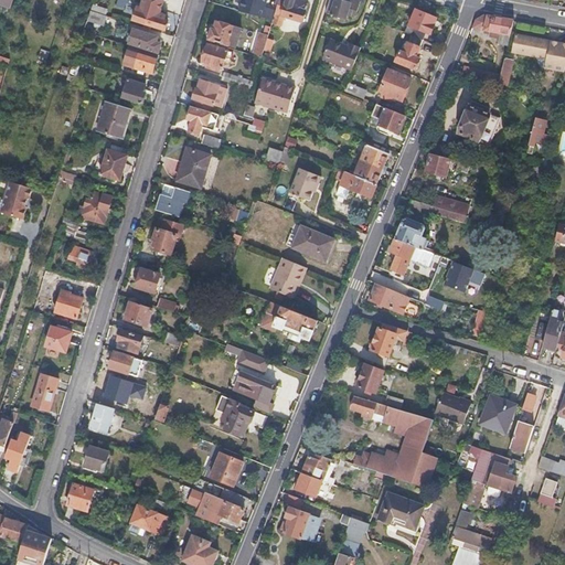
[(262,18),(267,0),(243,0),(241,11),(262,18)]
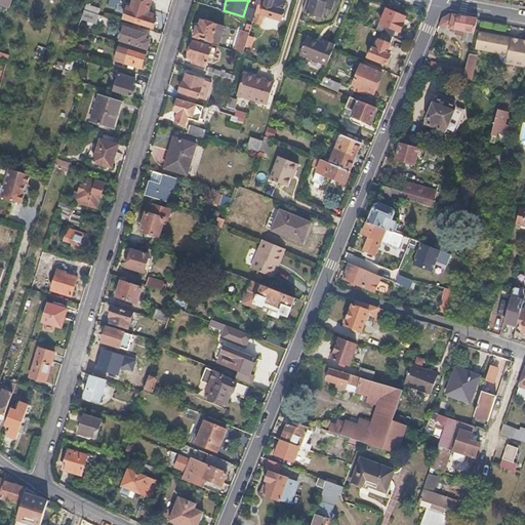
[(251,0),(248,10),(255,13),(256,12),(259,0),(251,0)]
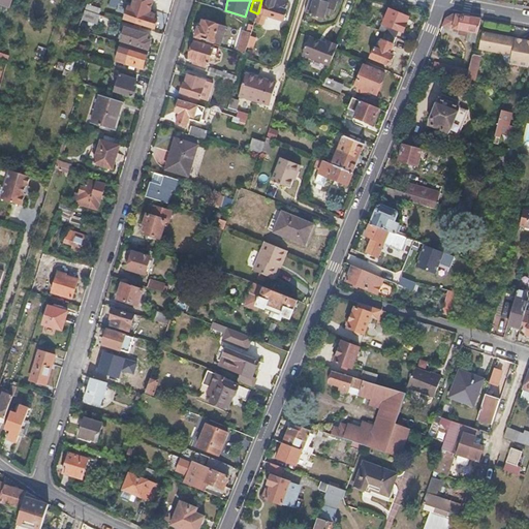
[(266,0),(261,0),(258,12),(266,14),(265,16),(267,17),(284,22),(290,4),(277,0),(270,0),(270,1),(266,0)]
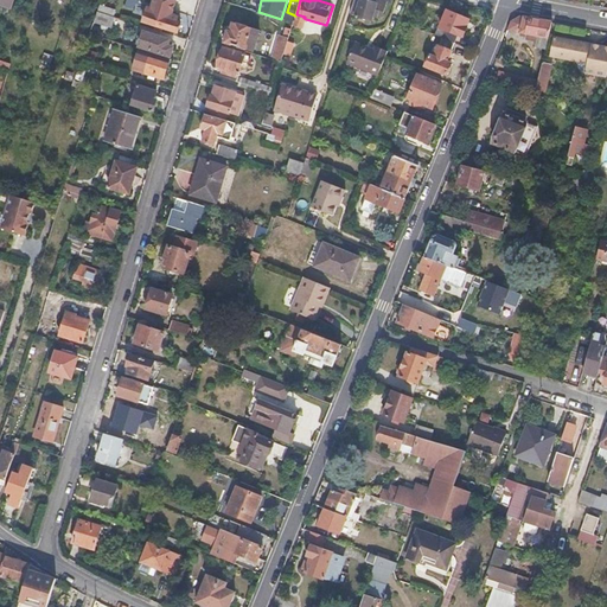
[(369,0),(355,0),(351,13),(372,20),(374,17),(377,18),(378,14),(384,17),(389,0),(378,0),(377,2),(369,0)]
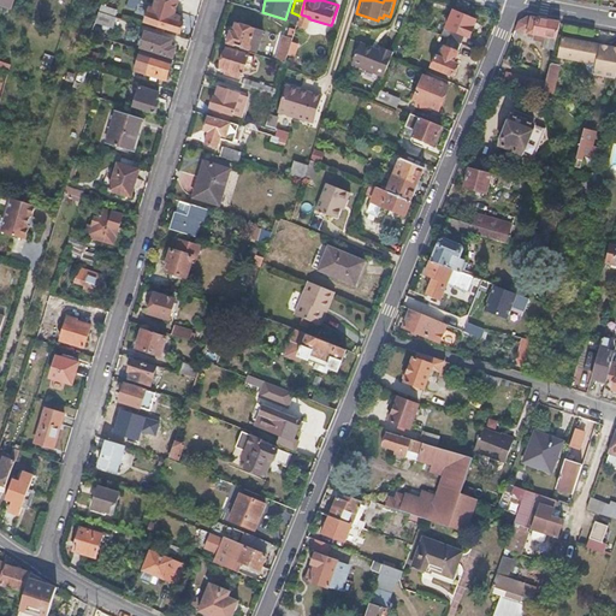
[(170,9),(152,3),(150,7),(149,7),(144,22),(157,25),(176,31),(179,33),(183,23),(178,21),(179,17),(169,13),(170,9)]
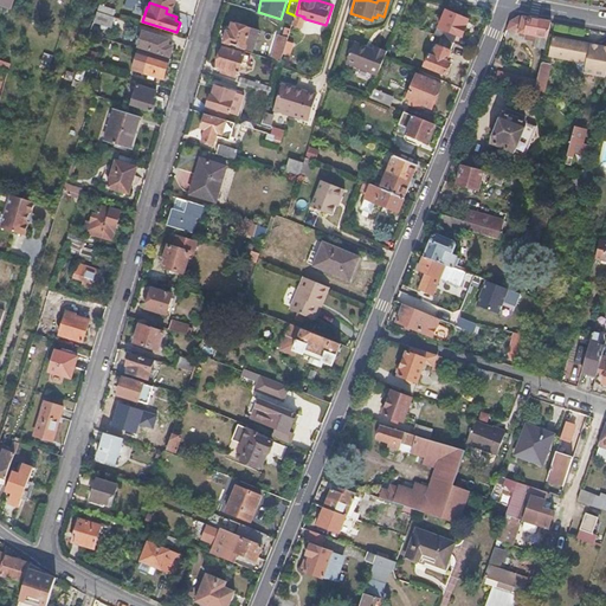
[(442,37),(455,43),(458,34),(463,36),(470,18),(446,10),(439,26),(437,26),(433,33),(442,37)]
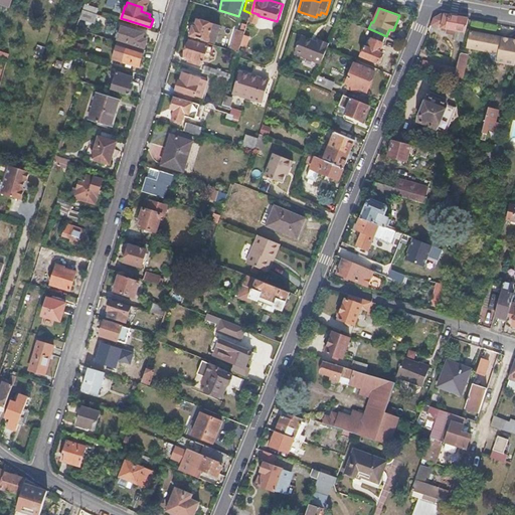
[(98,14),(82,9),(79,17),(95,22),(98,14)]
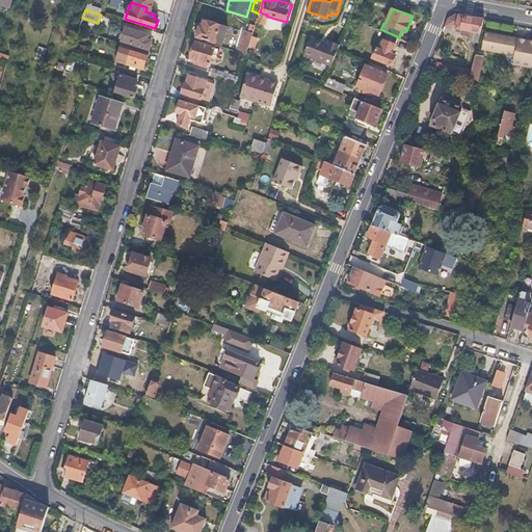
[(267,15),(260,12),(259,14),(257,23),(265,26),(268,17),(266,16),(267,15)]
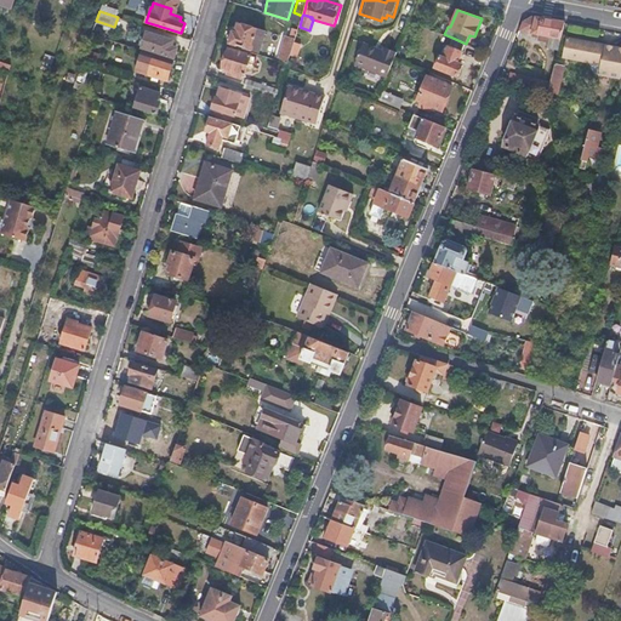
[(523,24),(519,32),(539,35),(537,41),(547,44),(546,47),(557,50),(564,22),(533,17),(523,24)]
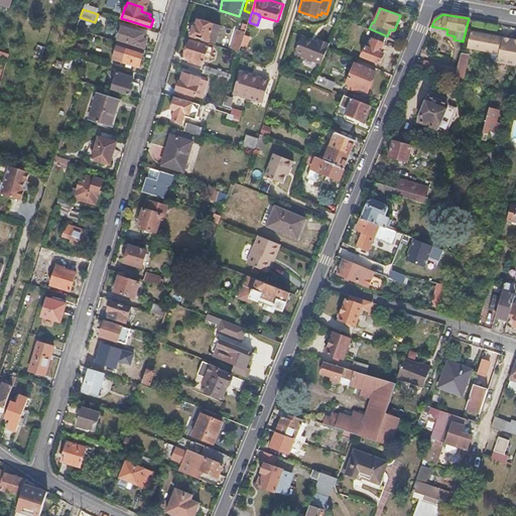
[(221,26),(199,18),(197,26),(195,25),(194,28),(191,27),(189,32),(192,33),(191,35),(216,43),(221,26)]
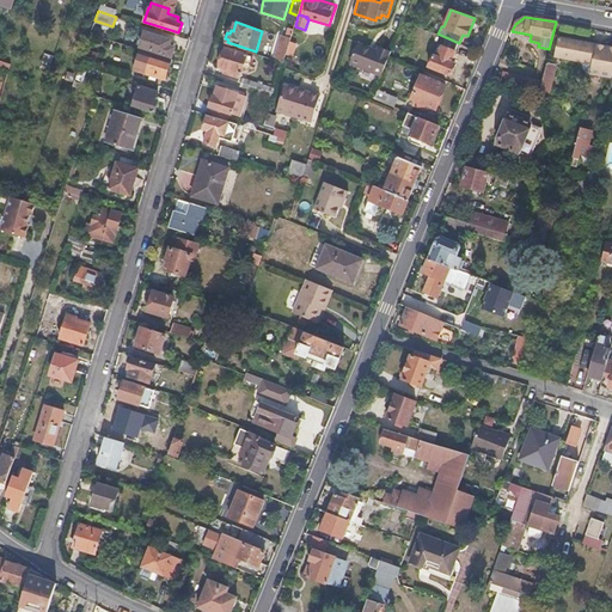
[(145,32),(140,47),(172,56),(175,47),(173,47),(173,43),(169,41),(170,40),(145,32)]
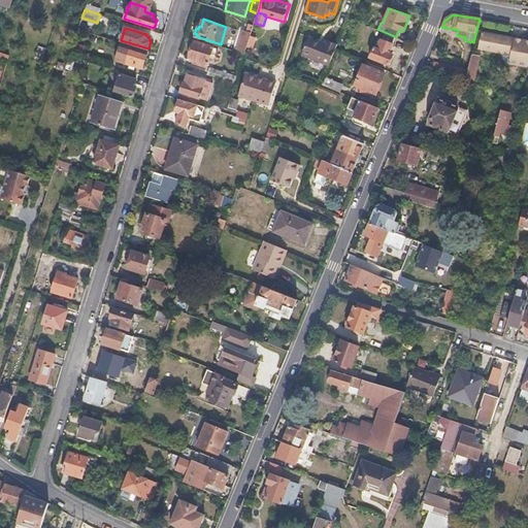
[(252,32),(244,30),(236,53),(244,55),(252,32)]
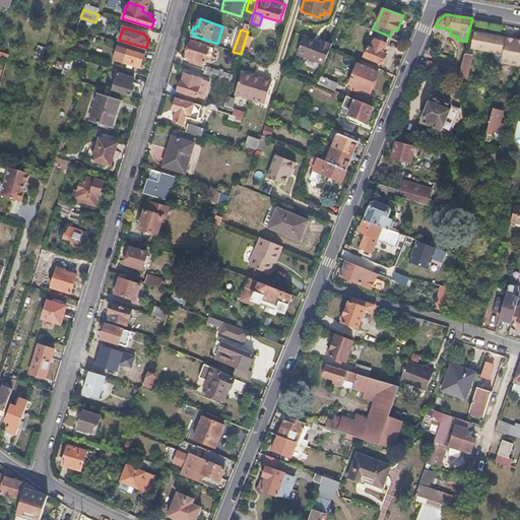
[(390,37),(379,31),(373,49),(369,47),(365,56),(383,63),(387,54),(384,53),(390,37)]
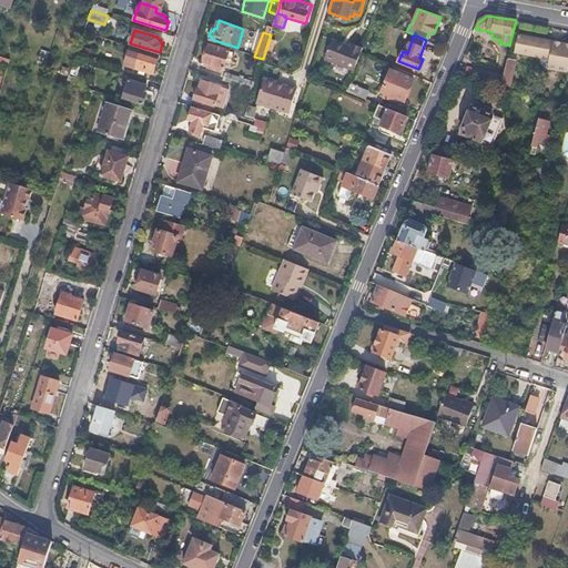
[(560,46),(518,38),(515,54),(539,59),(549,61),(549,59),(557,60),(560,46)]
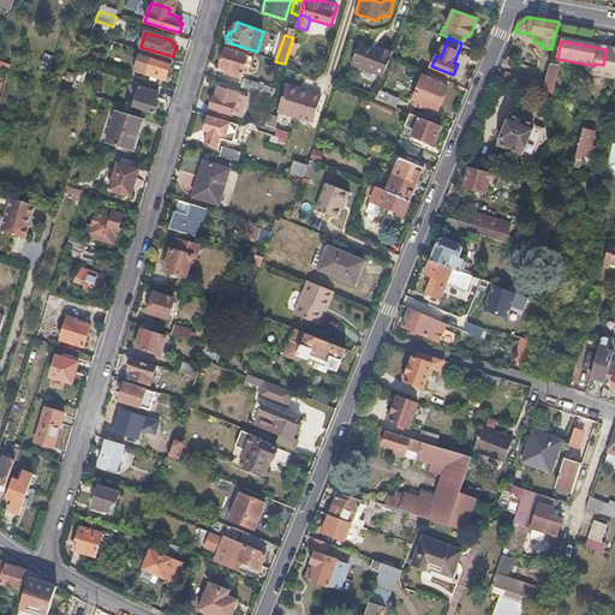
[(360,42),(351,64),(383,77),(392,55),(360,42)]
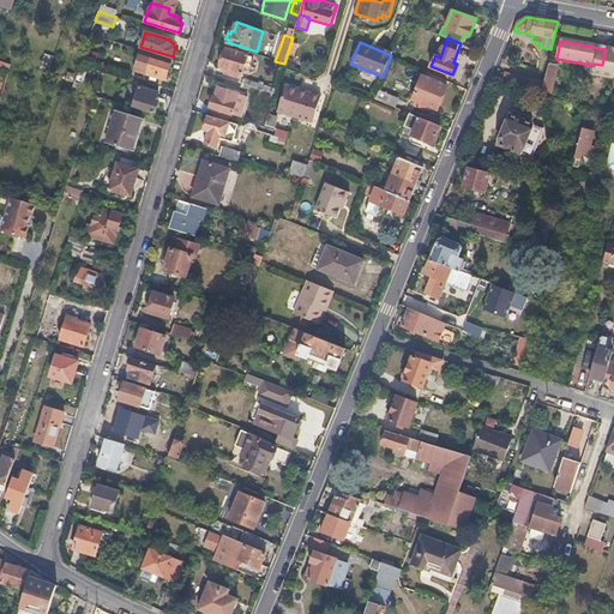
[(250,56),(227,48),(221,67),(227,68),(226,72),(240,77),(241,73),(244,74),(250,56)]
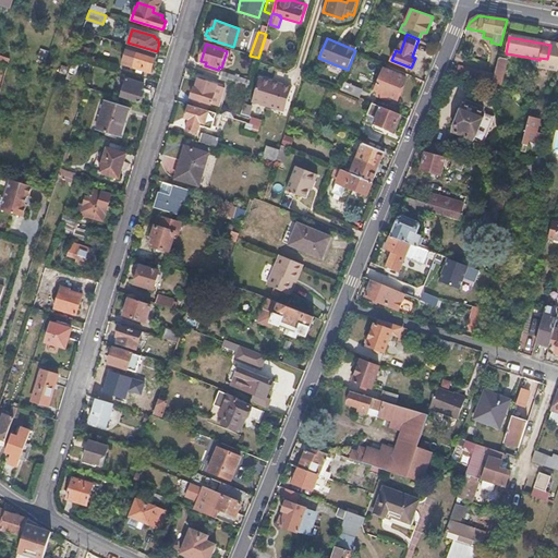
[(557,67),(557,46),(550,45),(547,59),(540,58),(540,60),(530,58),(530,61),(533,69),(557,73),(557,67)]
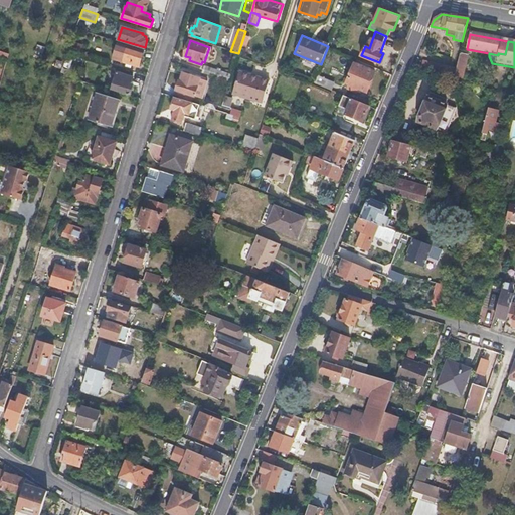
[(143,50),(128,45),(122,61),(128,62),(135,65),(139,66),(143,50)]
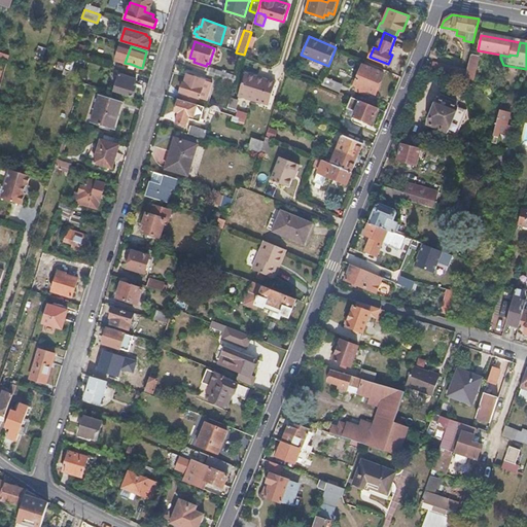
[(232,51),(219,46),(218,51),(231,56),(232,51)]
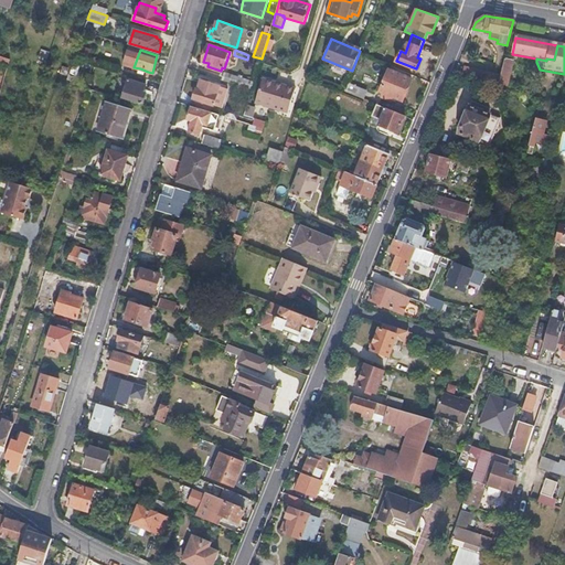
[(0,55),(0,62),(8,65),(9,59),(0,55)]
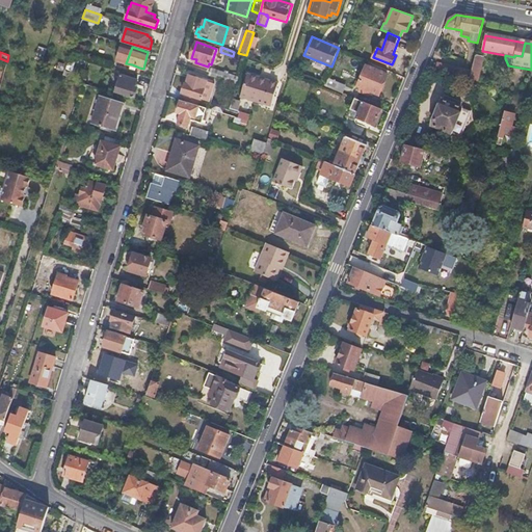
[(471,72),(469,79),(483,83),(484,78),(478,77),(483,55),(480,54),(480,56),(475,55),(471,72)]
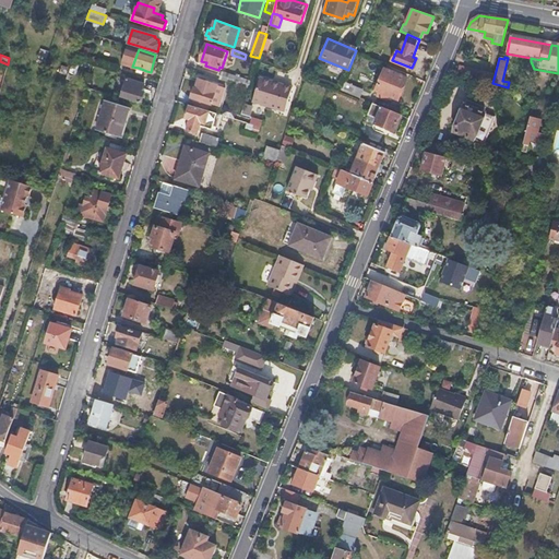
[(72,60),(68,73),(74,75),(80,62),(72,60)]
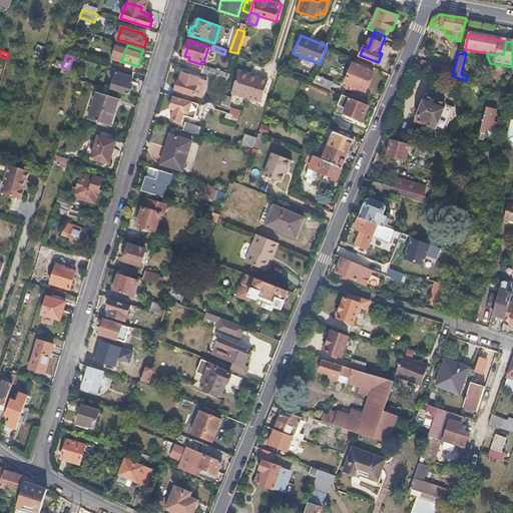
[(420,69),(452,76),(454,69),(422,61),(420,69)]
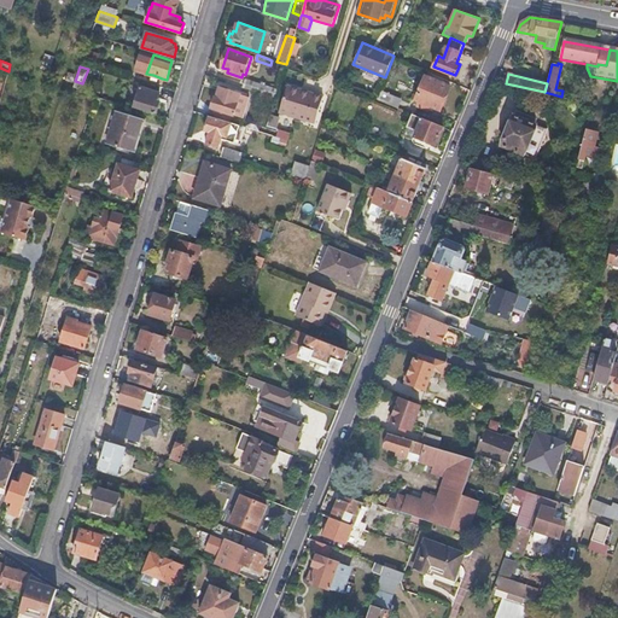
[(450,86),(426,76),(417,100),(420,103),(419,106),(429,110),(430,106),(441,110),(450,86)]
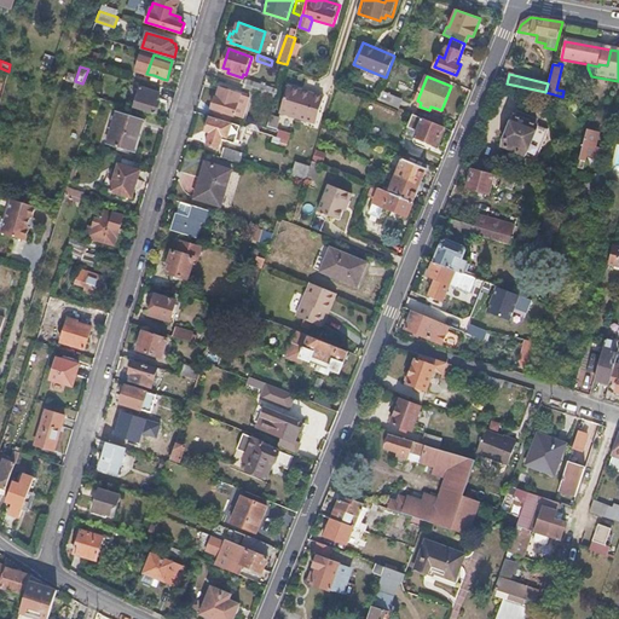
[(249,82),(247,90),(276,98),(278,91),(249,82)]
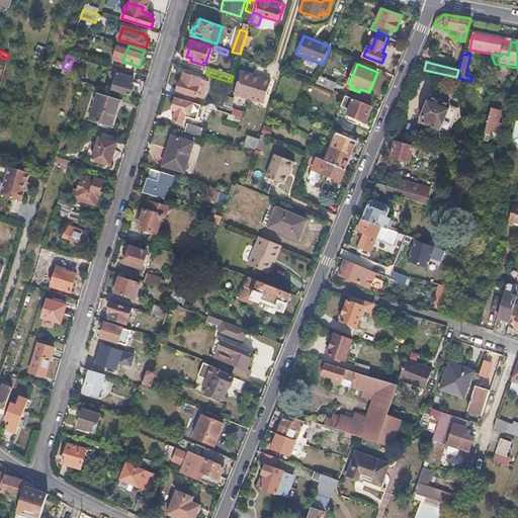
[(254,78),(254,76),(241,72),(234,93),(263,103),(270,81),(261,78),(261,80),(254,78)]
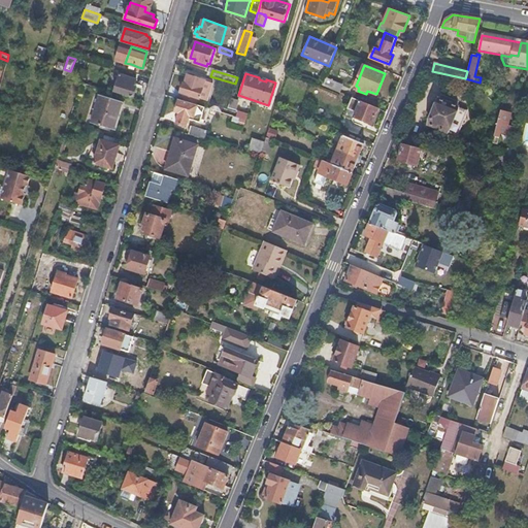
[(120,74),(116,91),(133,96),(136,88),(134,87),(136,79),(120,74)]
